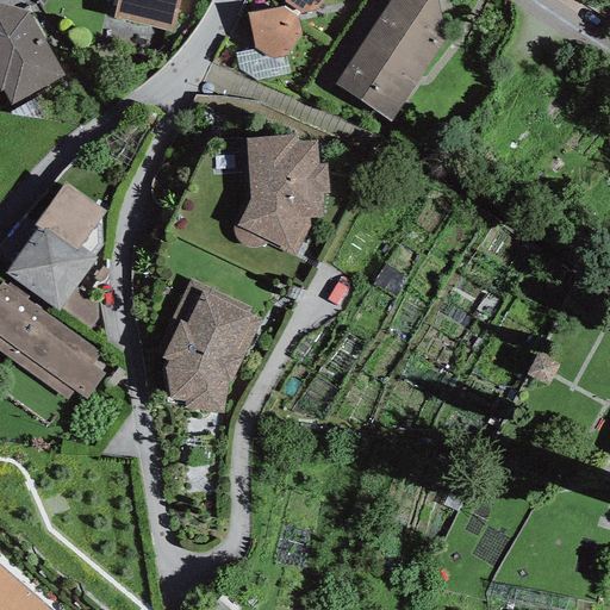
[(0,0),(0,91),(4,88),(10,105),(63,75),(27,8),(0,0)]
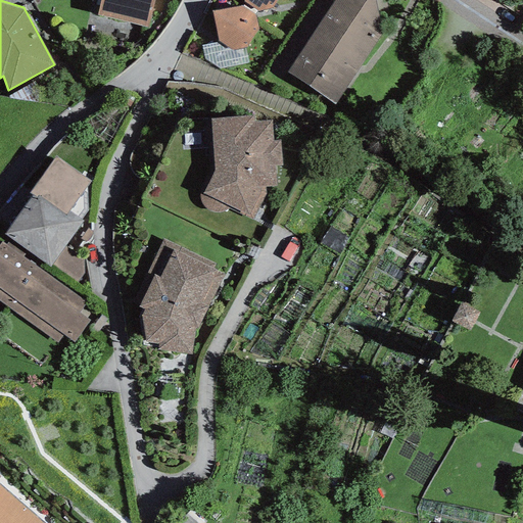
[(153,0),(100,0),(97,14),(148,27),(153,0)]
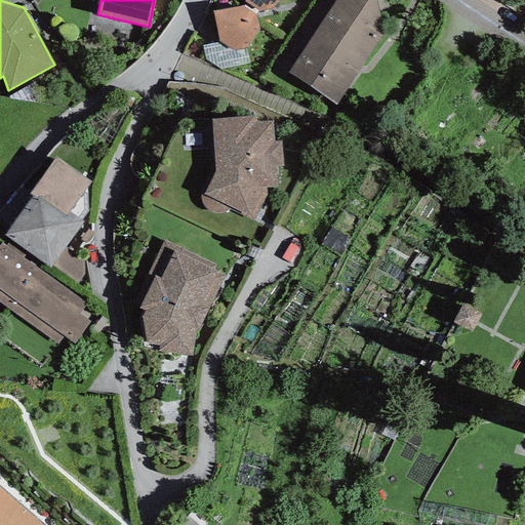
[(243,0),(244,1),(259,10),(273,5),(276,0),(243,0)]
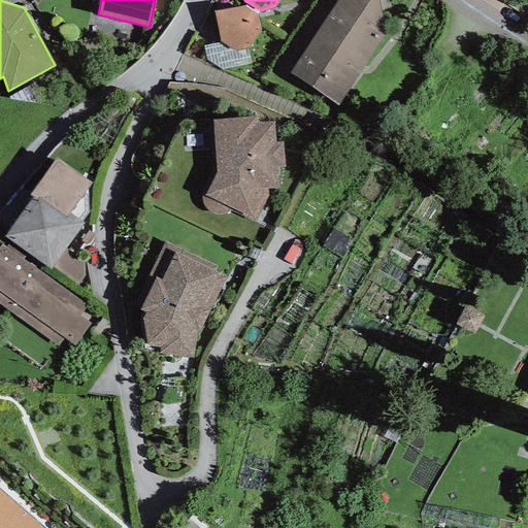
[(380,0),(335,0),(292,73),(340,103),(387,29),(380,0)]
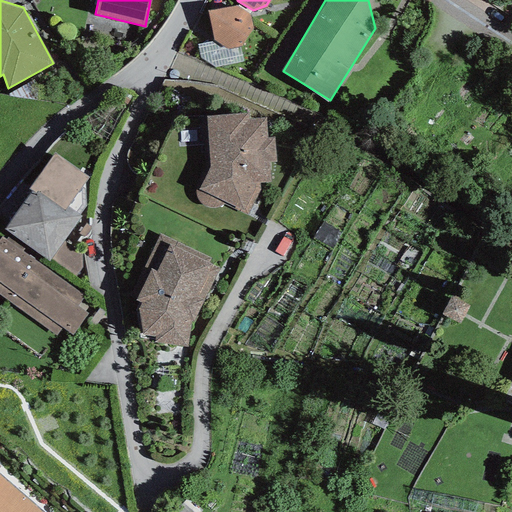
[(236,6),(207,10),(212,40),(227,49),(240,44),(253,27),(250,14),(236,6)]
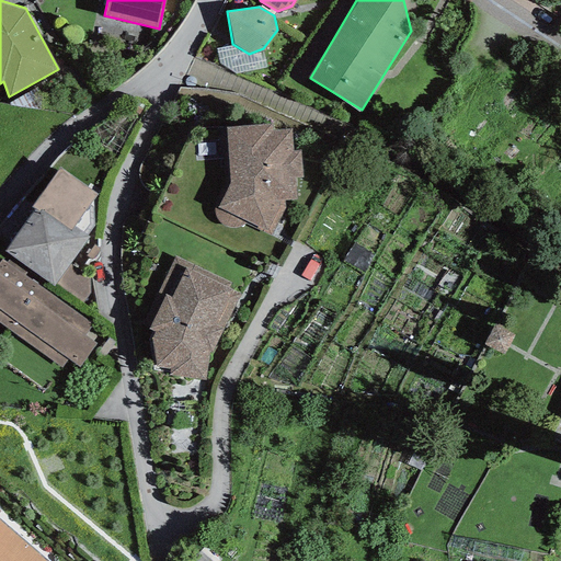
[(227,135),(221,135),(225,182),(218,195),(216,199),(214,204),(214,209),(215,214),(217,219),(221,222),(226,226),(229,227),(232,227),(237,227),(240,227),(244,225),(247,222),(272,235),(285,208),(278,206),(278,199),(295,198),(295,175),(301,175),(300,149),(292,150),(290,127),(272,128),(273,122),(226,125),(227,135)]
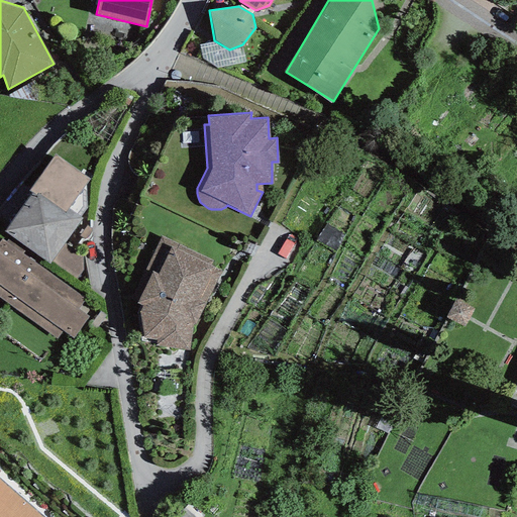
[(89,178),(55,153),(29,188),(33,191),(5,230),(50,263),(52,260),(64,243),(83,217),(69,207),(89,178)]
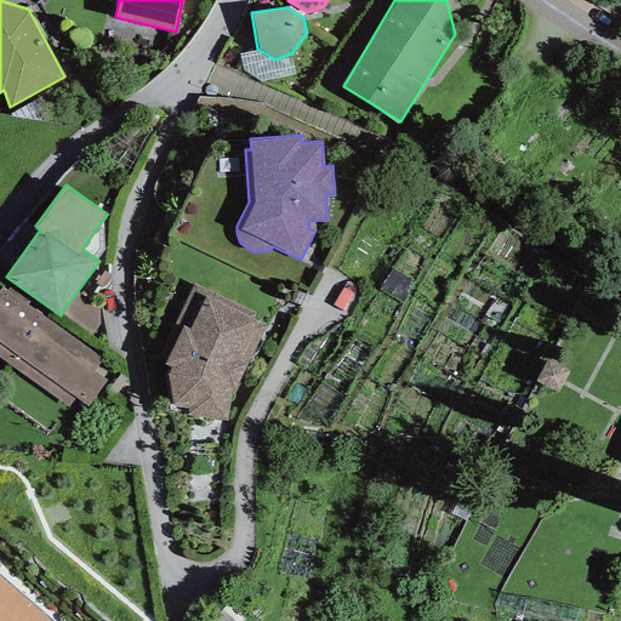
[(211,292),(193,283),(157,358),(170,365),(165,375),(171,408),(187,409),(186,414),(227,420),(231,387),(234,389),(266,325),(256,322),(257,319),(209,296),(211,292)]
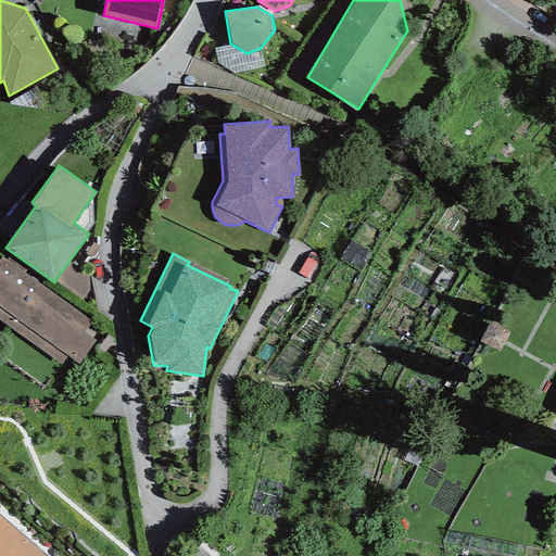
[(91,320),(1,255),(0,255),(0,318),(61,363),(66,355),(78,364),(96,341),(84,332),(91,320)]
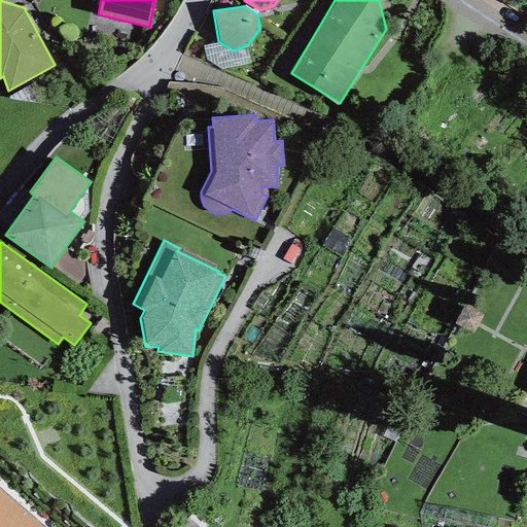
[(84,261),(65,248),(53,265),(77,282),(83,275),(84,261)]
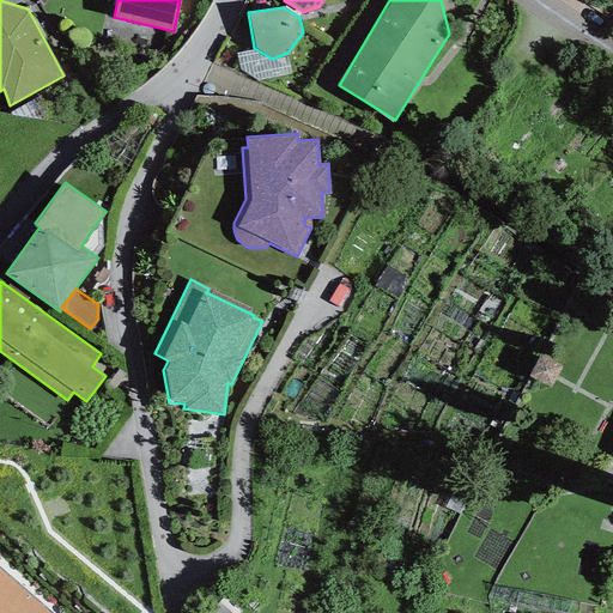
[(558,365),(540,356),(532,374),(548,382),(558,365)]
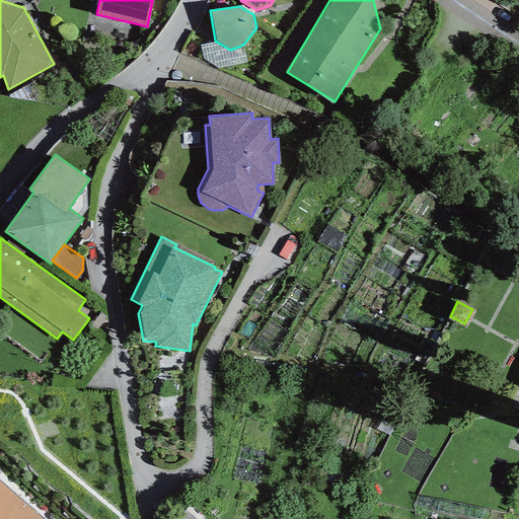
[(46,518),(0,478),(0,518),(46,518)]
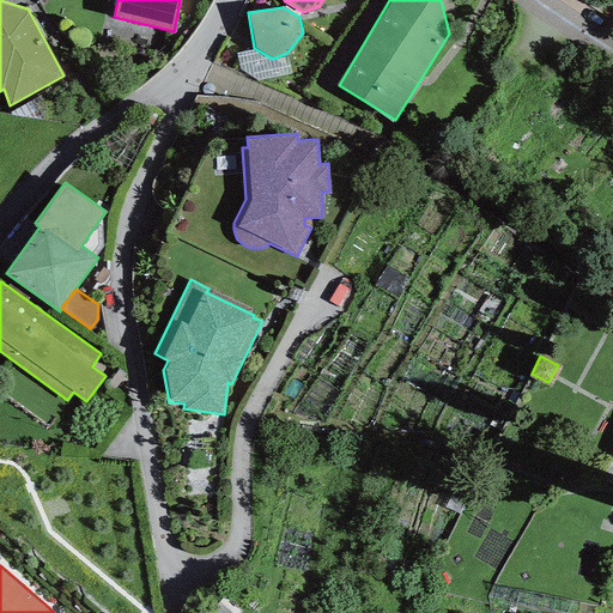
All buildings are outlined.
